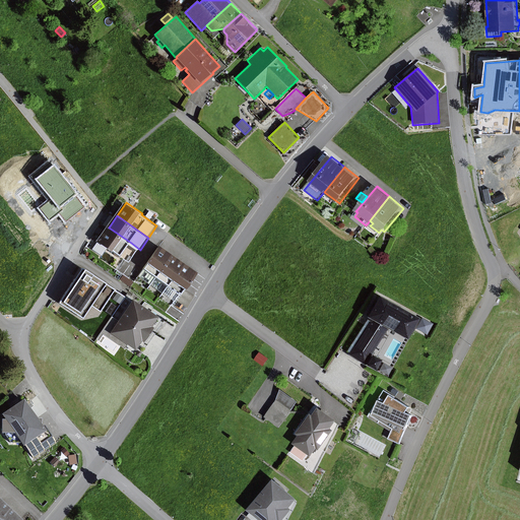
[(122,256),(131,243),(109,228),(99,241),(100,242),(94,249),(105,255),(110,248),(114,252),(115,251),(122,256)]
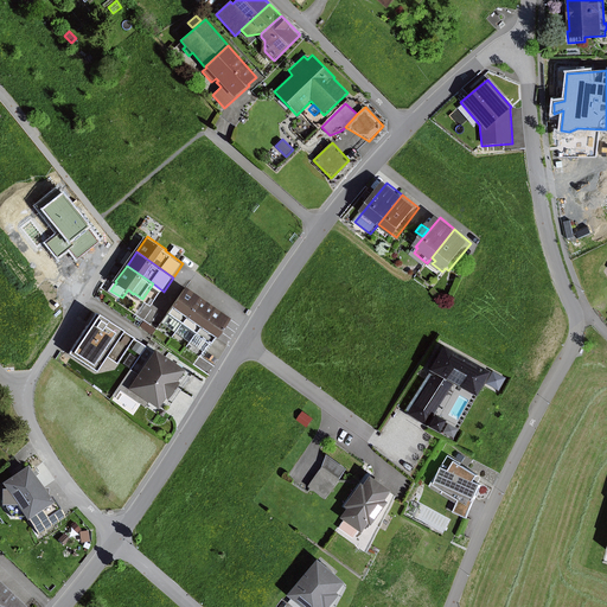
[(161,323),(176,333),(200,298),(186,287),(161,323)]
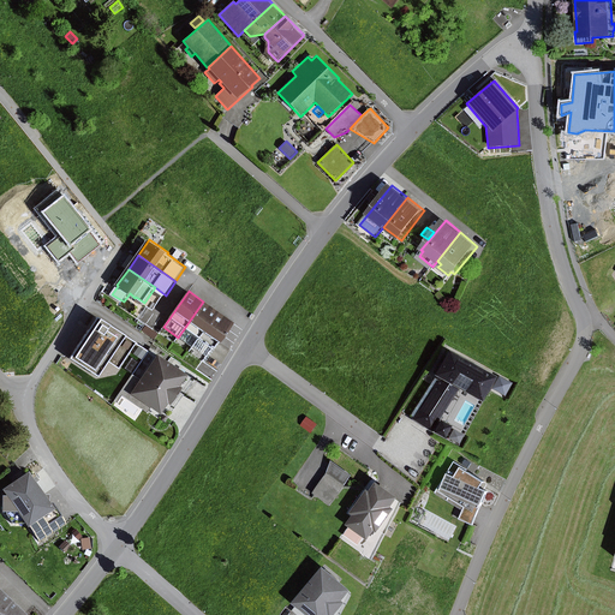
[(203,302),(178,338),(193,347),(219,311),(203,302)]
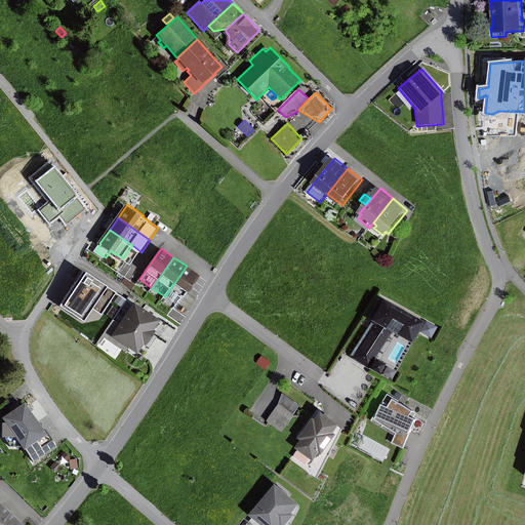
[(187,266),(165,296),(176,305),(180,297),(182,298),(187,291),(189,293),(201,276),(187,266)]
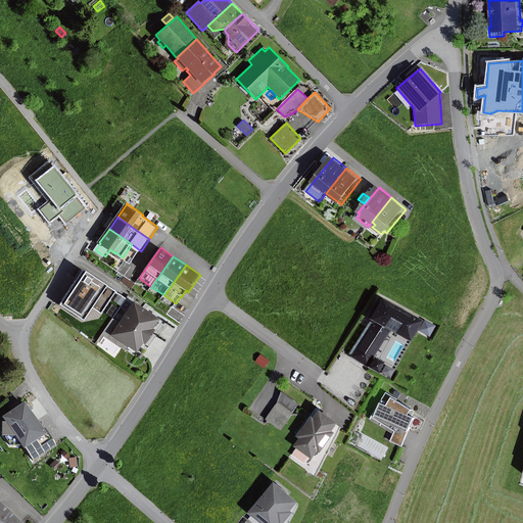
[(101,314),(116,291),(83,270),(60,304),(85,321),(93,308),(101,314)]
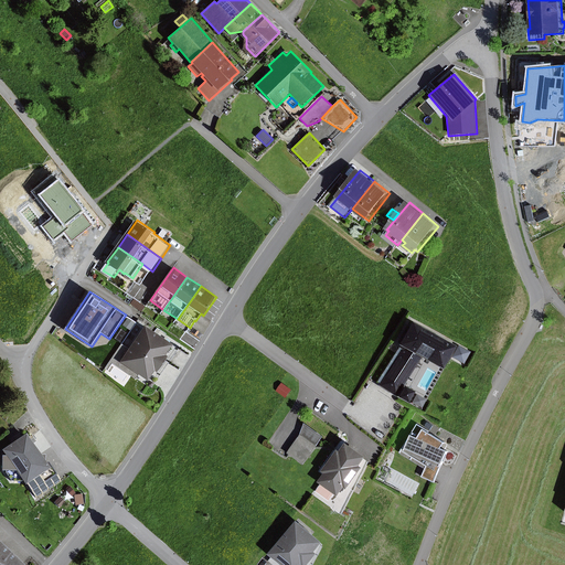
[(145,307),(134,299),(130,305),(141,312),(145,307)]
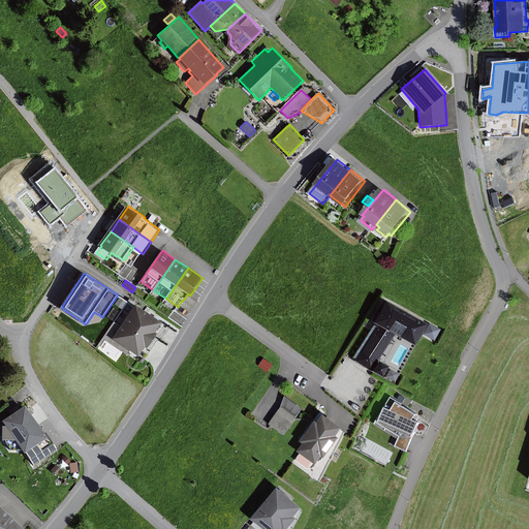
[(126,303),(119,299),(115,305),(122,309),(126,303)]
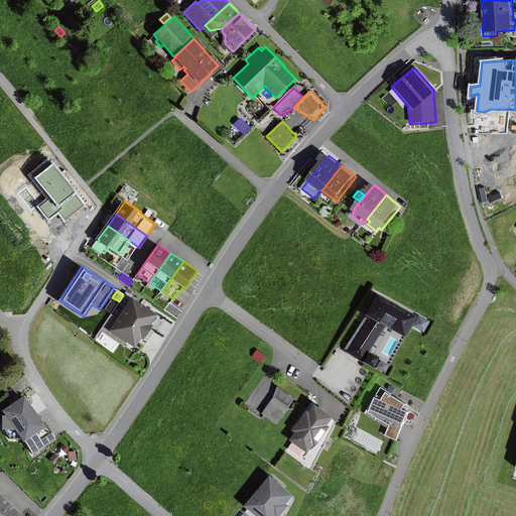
[(405,337),(416,315),(377,293),(365,314),(365,317),(346,349),(348,350),(347,353),(362,363),(374,344),(377,346),(382,338),(380,336),(386,326),(405,337)]
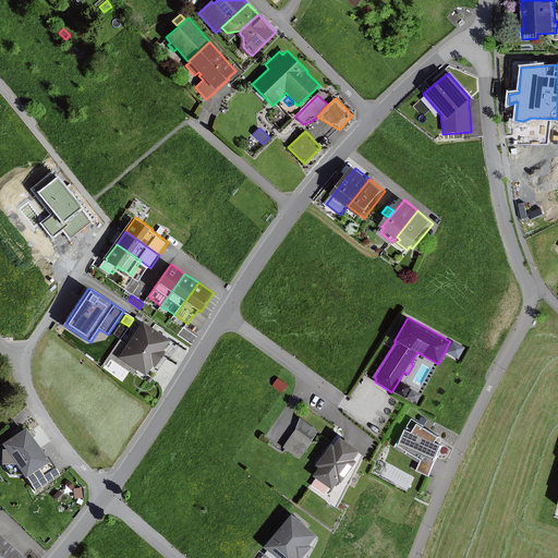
[(120,340),(102,364),(106,366),(111,359),(134,375),(137,371),(146,376),(153,366),(156,368),(167,352),(164,351),(171,341),(144,323),(128,346),(120,340)]
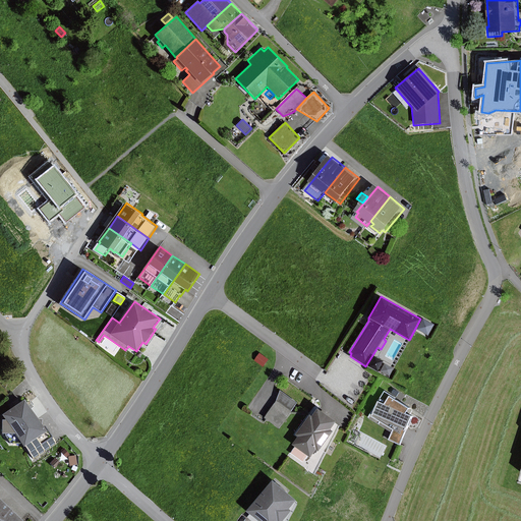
[(435,325),(423,319),(417,330),(428,336),(435,325)]
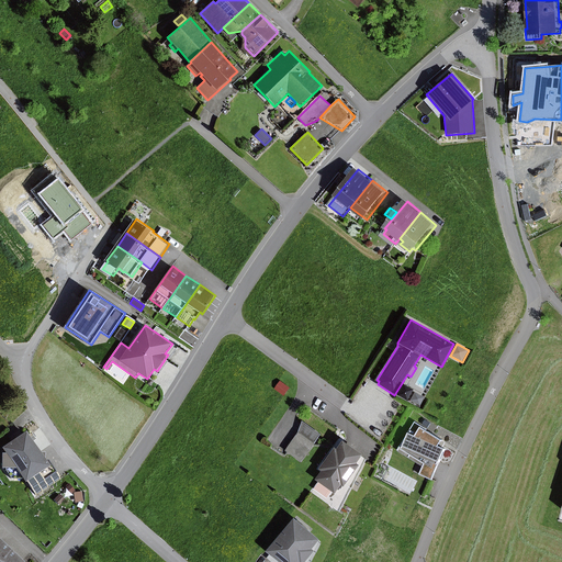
[(291,389),(281,382),(276,389),(285,395),(291,389)]
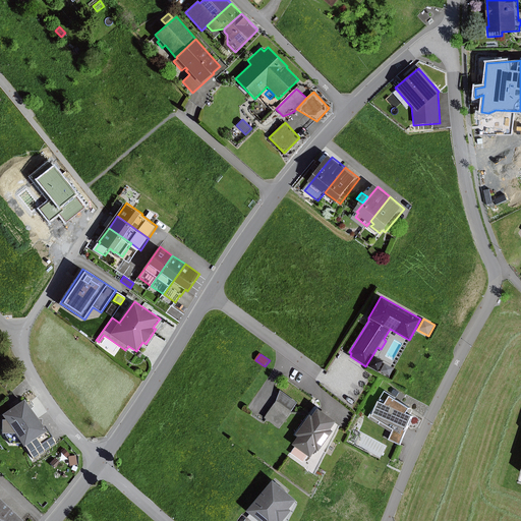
[(384,360),(373,355),(368,366),(378,371),(384,360)]
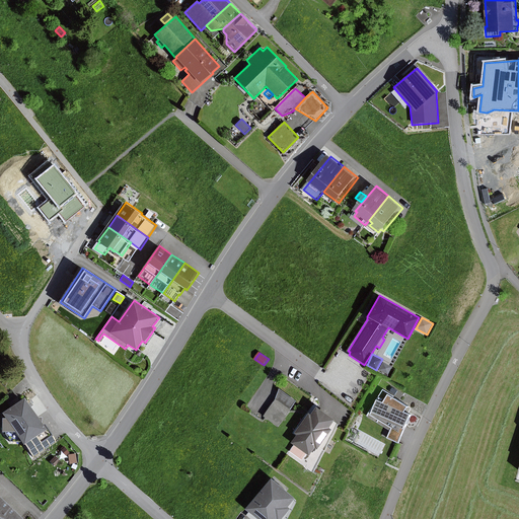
[(392,367),(383,362),(379,371),(388,375),(392,367)]
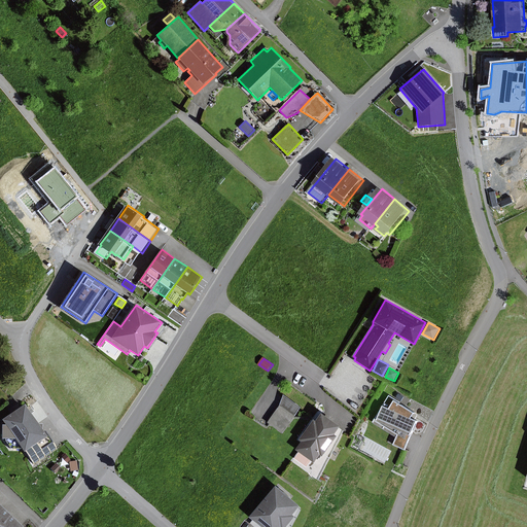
[(281,406),(268,423),(283,434),(303,408),(285,395),(281,406)]
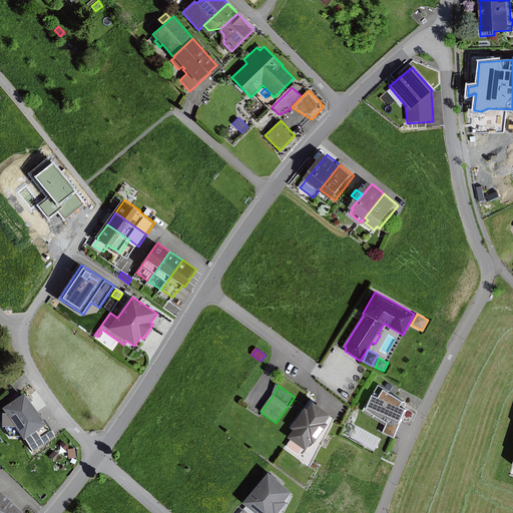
[(407,402),(380,385),(364,412),(387,426),(384,434),(397,440),(410,410),(404,408),(407,402)]
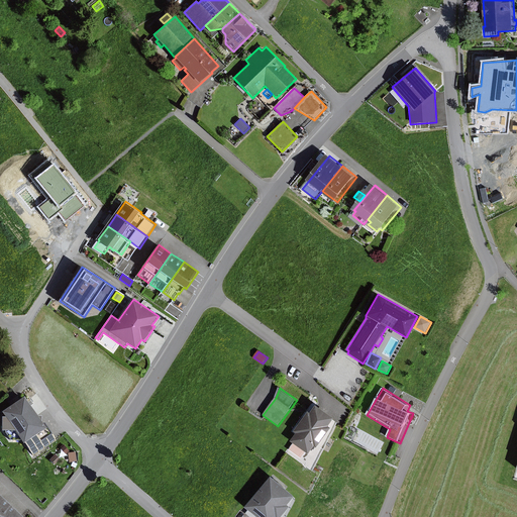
[(25,397),(2,412),(6,417),(3,417),(3,431),(15,430),(24,443),(25,442),(34,456),(57,441),(44,423),(43,424),(42,421),(42,416),(38,416),(25,397)]
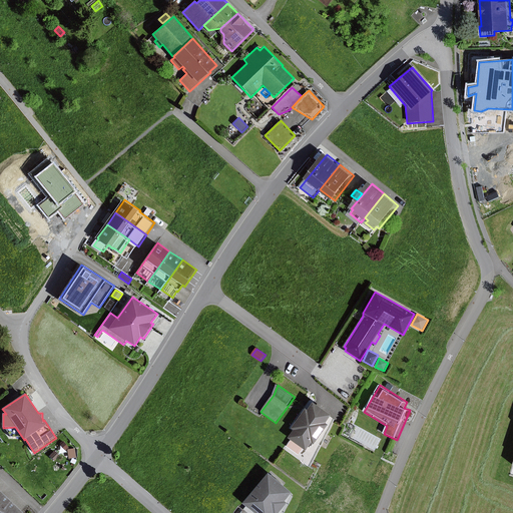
[(335,415),(318,402),(312,410),(309,409),(295,429),(297,430),(291,438),(293,440),(288,447),(300,456),(305,448),(309,451),(315,443),(318,445),(332,425),(329,423),(335,415)]
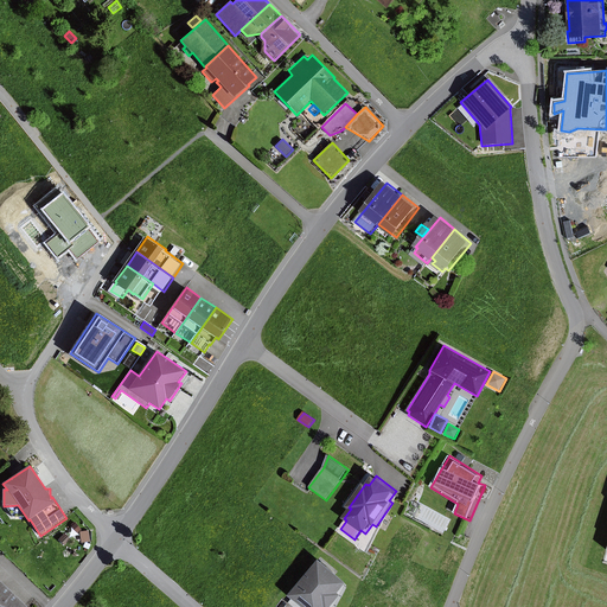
[(310,485),(304,481),(300,486),(306,491),(310,485)]
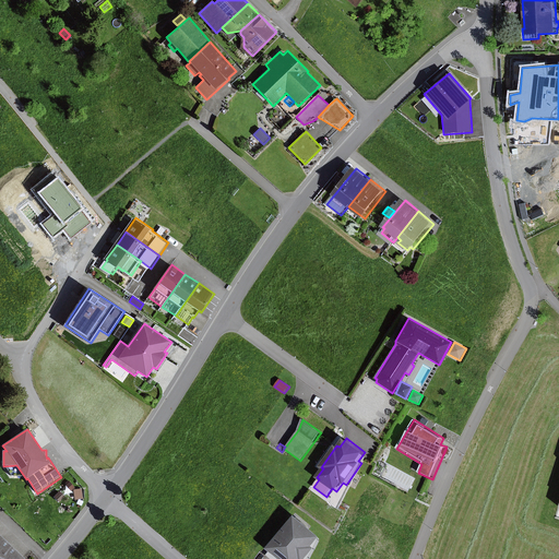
[(389,466),(381,462),(373,474),(381,478),(389,466)]
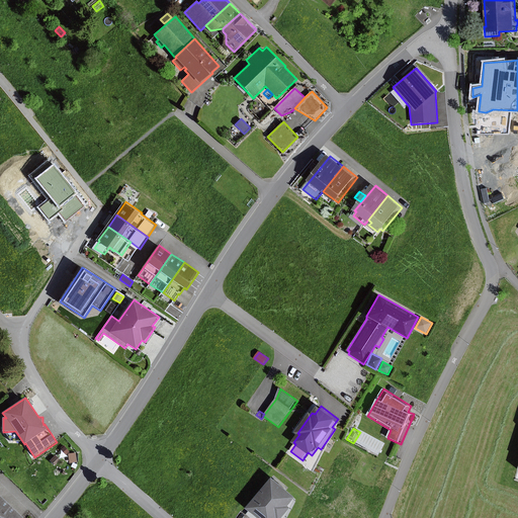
[(61,449),(66,456),(70,453),(65,446),(61,449)]
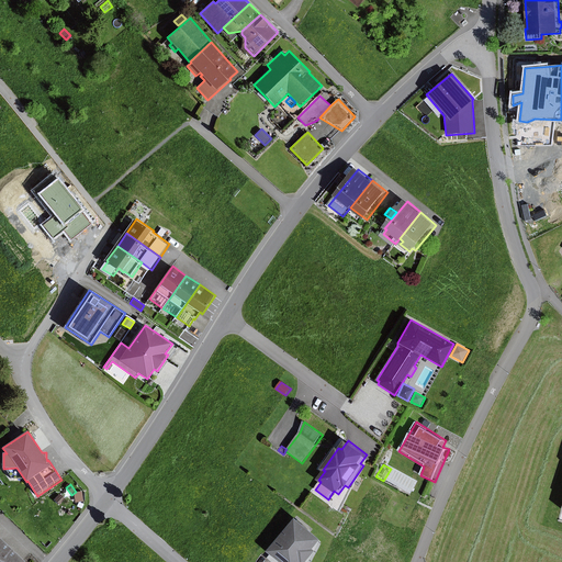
[(83,502),(82,492),(74,493),(75,497),(76,503),(83,502)]
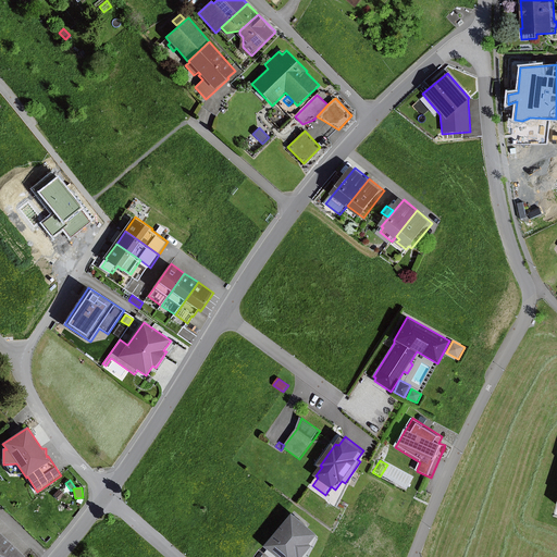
[(321,534),(296,514),(268,547),(279,556),(307,556),(316,546),(313,544),(321,534)]
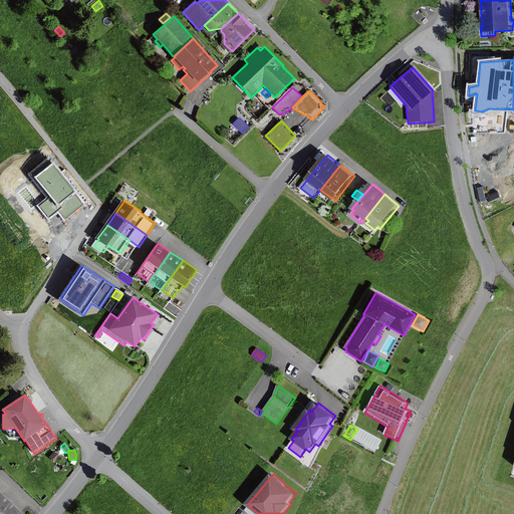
[(0,513),(23,513),(0,492),(0,513)]
